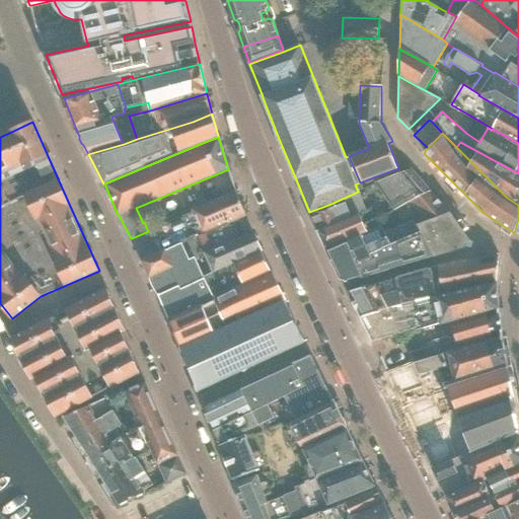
[(518,205),(518,173),(460,142),(456,147),(507,198),(518,205)]
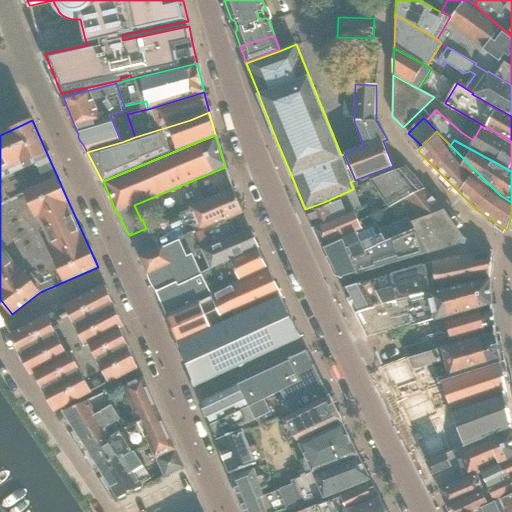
[(404,200),(426,191),(405,167),(370,181),(389,208),(404,200)]
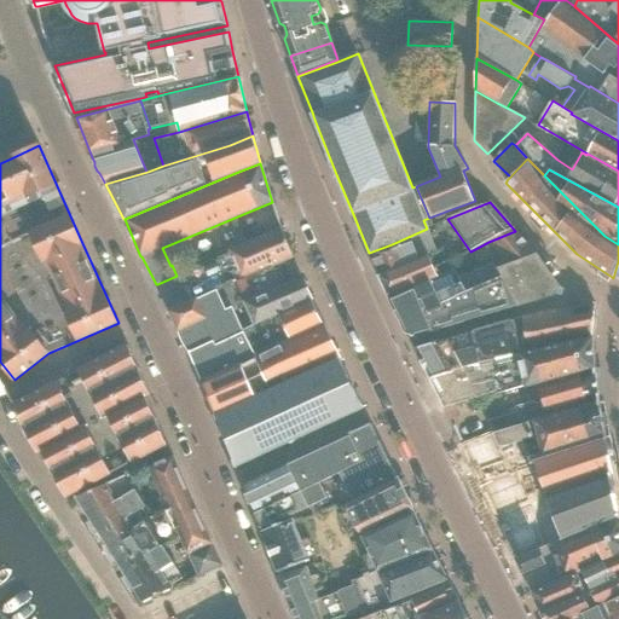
[(392,244),(369,253),(379,275),(444,248),(443,247),(435,250),(433,244),(441,241),(438,235),(452,230),(447,219),(427,229),(392,244)]
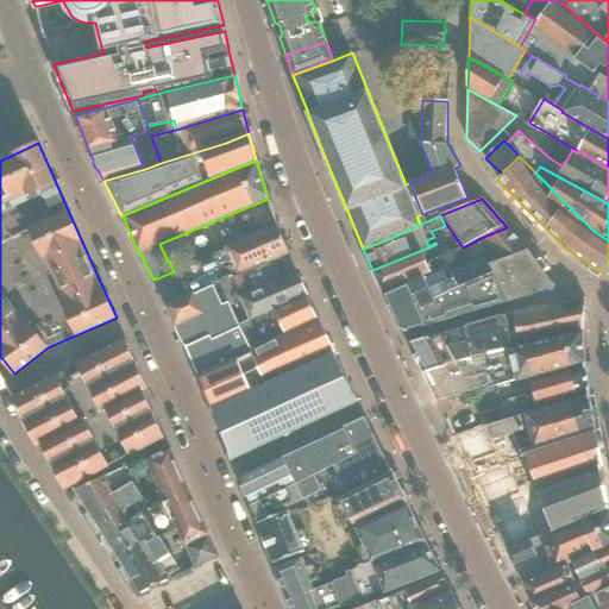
[(275,259),(288,253),(289,253),(277,225),(225,248),(214,252),(173,269),(174,271),(155,280),(168,306),(189,295),(213,286),(228,280),(237,276),(268,263),(275,259)]
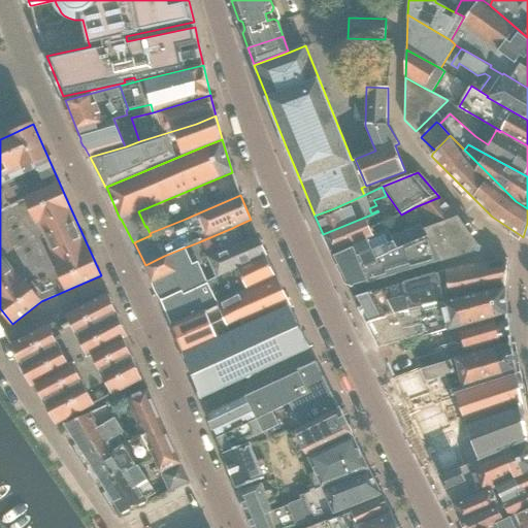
[(440,233),(462,224),(457,218),(439,197),(417,206),(430,222),(440,233)]
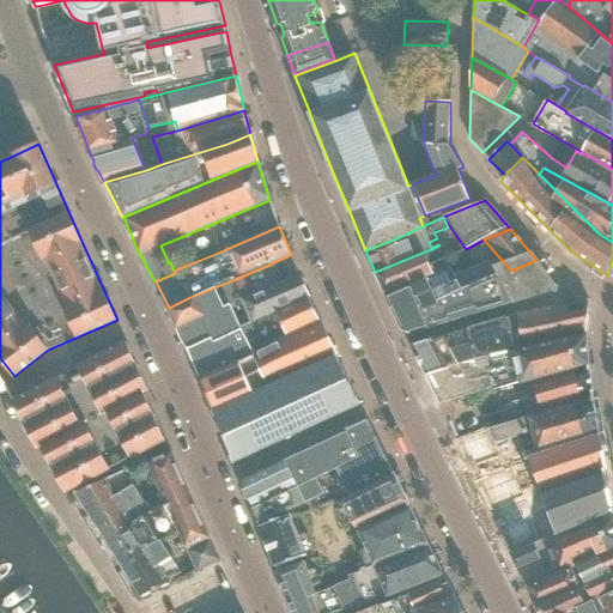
[(449,267),(445,258),(439,246),(375,272),(386,295),(408,286),(426,278),(428,277),(434,274),(449,267)]
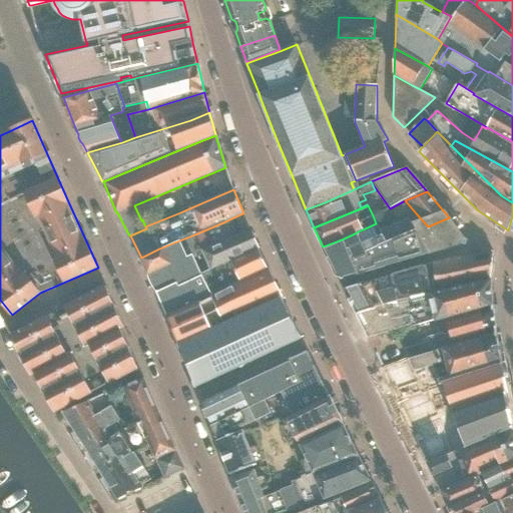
[(240,257),(259,248),(250,230),(249,229),(248,229),(242,213),(231,218),(225,221),(199,232),(192,235),(179,240),(159,248),(141,258),(140,258),(148,275),(157,292),(240,257)]
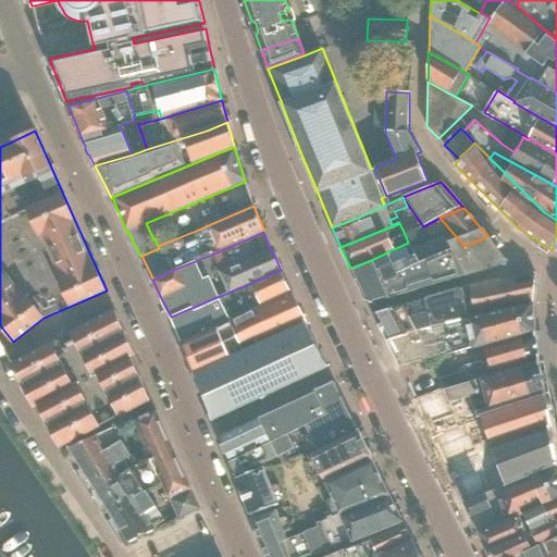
[(444,236),(412,249),(418,263),(419,264),(452,251),(465,275),(499,264),(503,258),(487,236),(465,246),(454,234),(447,236),(449,239),(446,239),(448,243),(447,243),(445,237),(444,236)]
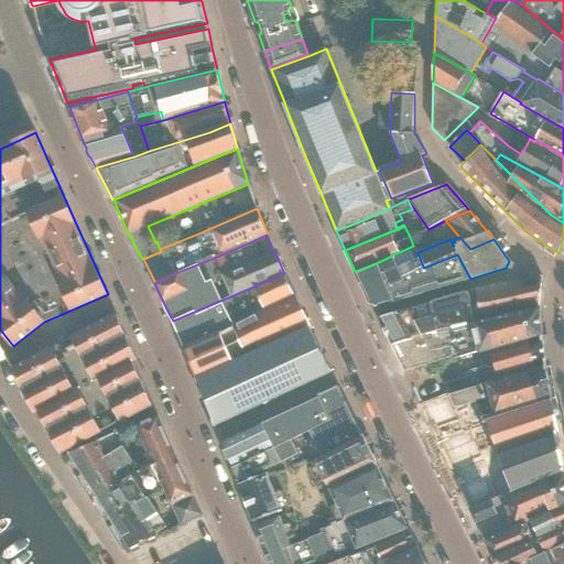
[(376,263),(355,271),(365,292),(388,282),(389,286),(402,281),(401,277),(403,277),(403,275),(421,268),(412,247),(399,252),(393,255),(392,256),(376,263)]
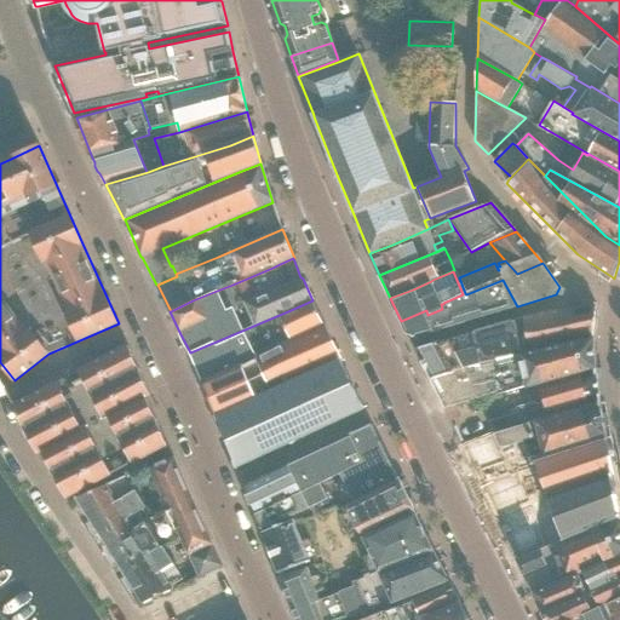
[(413,338),(517,306),(503,280),(466,294),(465,293),(463,294),(443,303),(443,304),(441,304),(442,309),(428,315),(426,310),(401,321),(407,336),(408,336),(413,337),(413,338)]
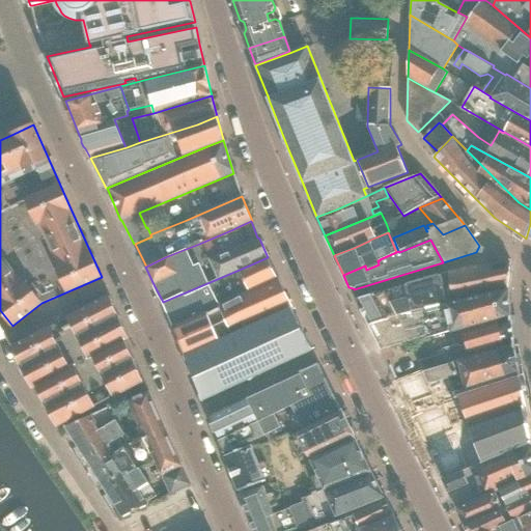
[(186,356),(291,308),(268,257),(249,266),(163,302),(186,356)]
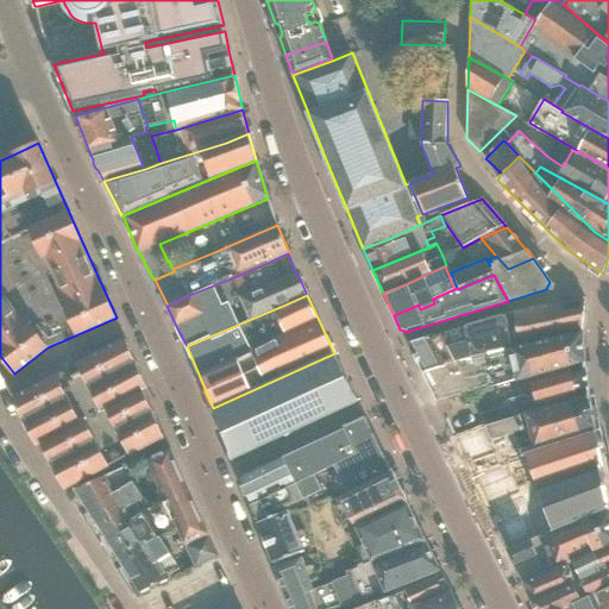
[(554,338),(583,332),(584,297),(514,312),(520,346),(554,338)]
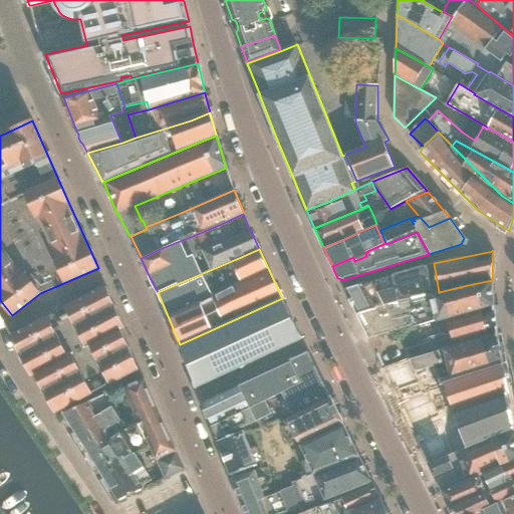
[(405,300),(433,293),(427,267),(425,267),(425,266),(392,276),(371,282),(384,308),(405,302),(405,300)]
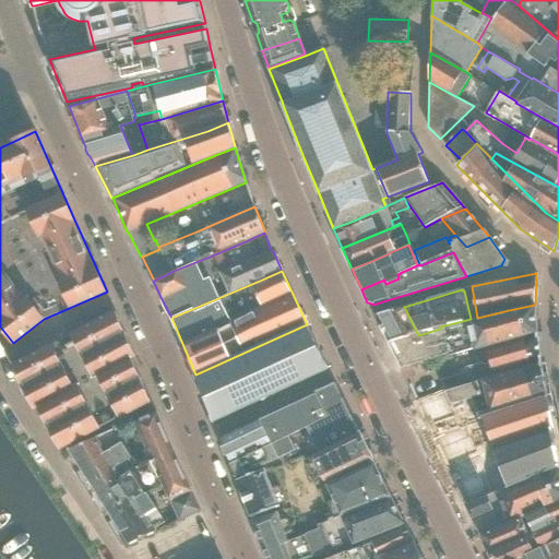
[(515,337),(537,332),(535,305),(509,310),(477,318),(471,319),(440,326),(440,329),(418,335),(389,345),(401,368),(447,354),(448,356),(474,348),(474,347),(515,337)]
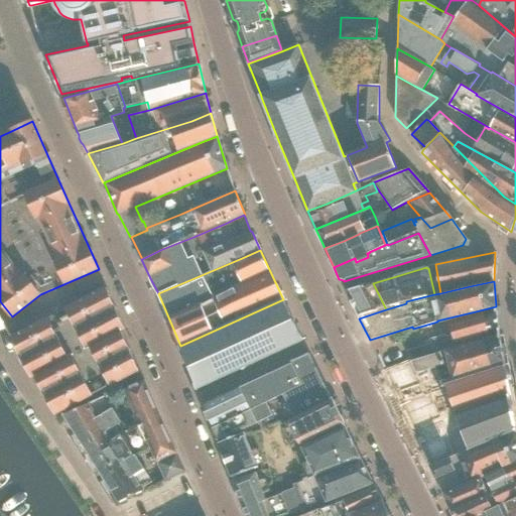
[(359,318),(386,309),(373,283),(364,285),(345,291),(359,318)]
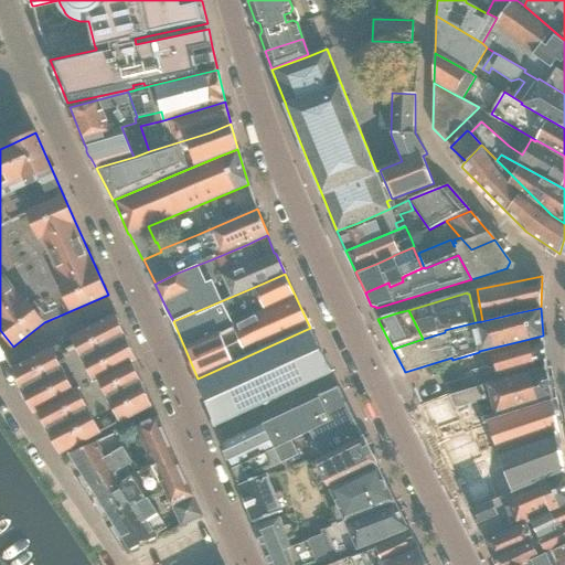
[(60,454),(152,406),(132,362),(137,360),(117,315),(11,370),(34,414),(38,412),(60,454)]
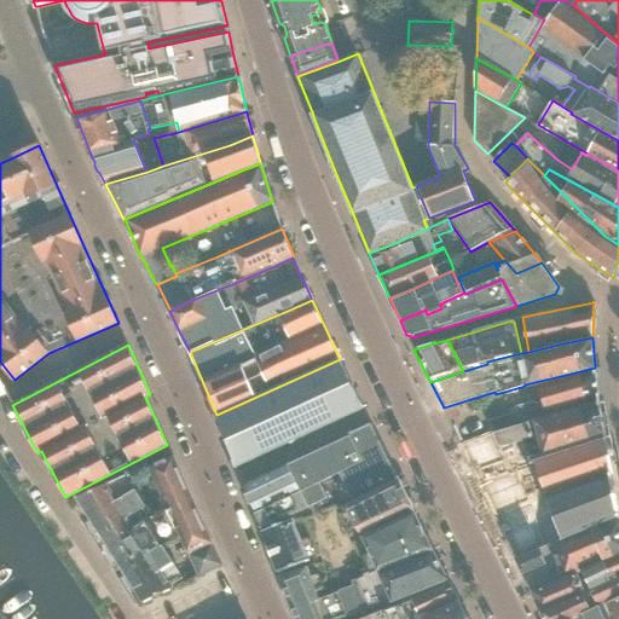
[(340,359),(217,415),(236,467),(363,409),(340,359)]
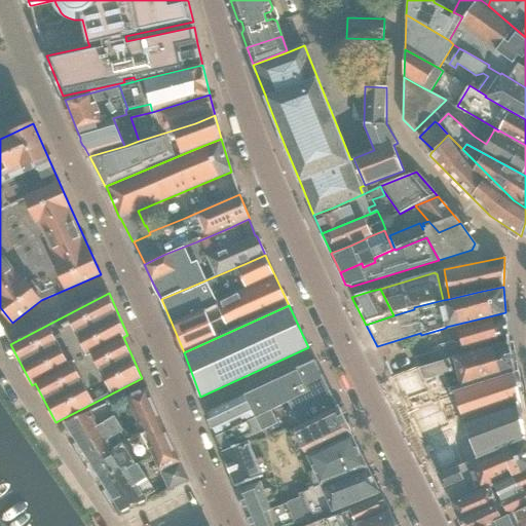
[(485,349),(509,342),(505,312),(485,317),(446,327),(446,328),(446,330),(457,328),(458,330),(461,341),(454,343),(453,340),(437,345),(439,350),(415,358),(417,367),(420,369),(447,361),(485,349)]
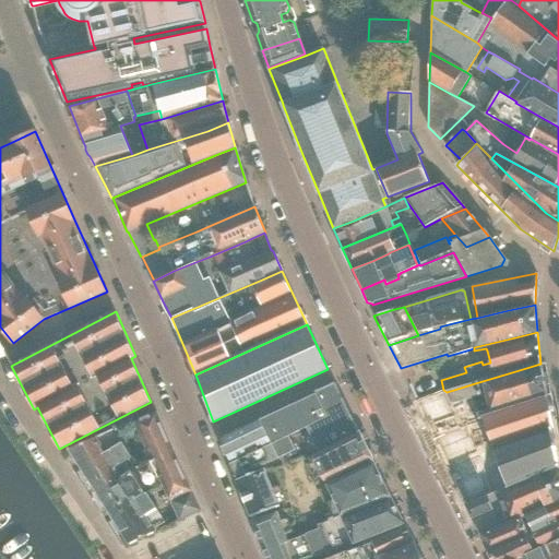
[(525,400),(546,393),(540,364),(515,371),(475,383),(478,394),(485,393),(489,409),(478,413),(478,418),(525,400)]
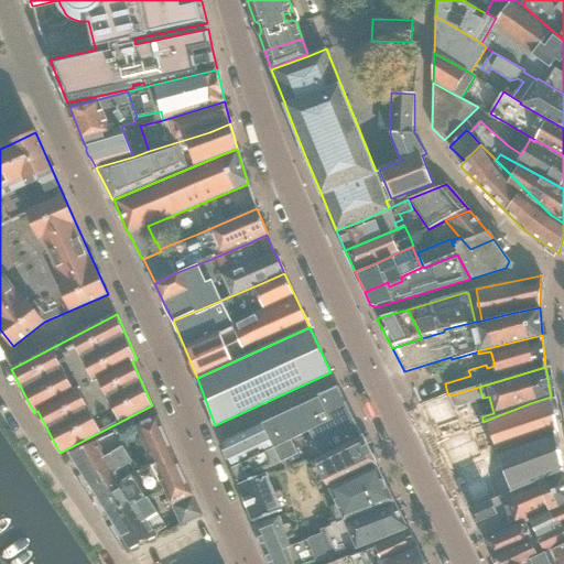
[(328,422),(308,432),(315,446),(321,456),(321,457),(343,446),(362,436),(338,387),(317,396),(318,398),(317,399),(328,422)]
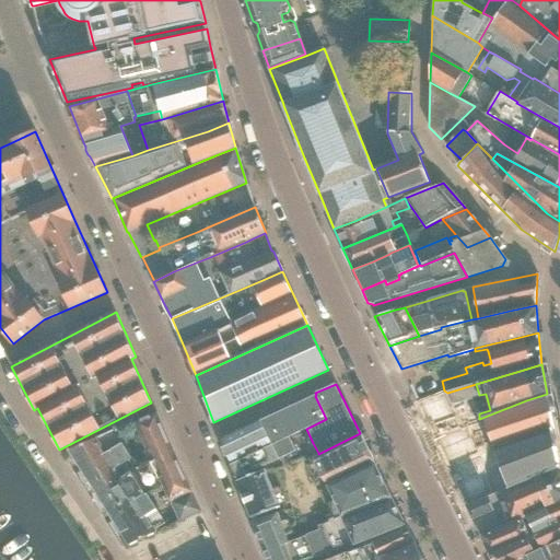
[(447,393),(446,394),(450,401),(450,403),(452,407),(453,406),(478,398),(479,396),(479,395),(476,384),(447,393)]
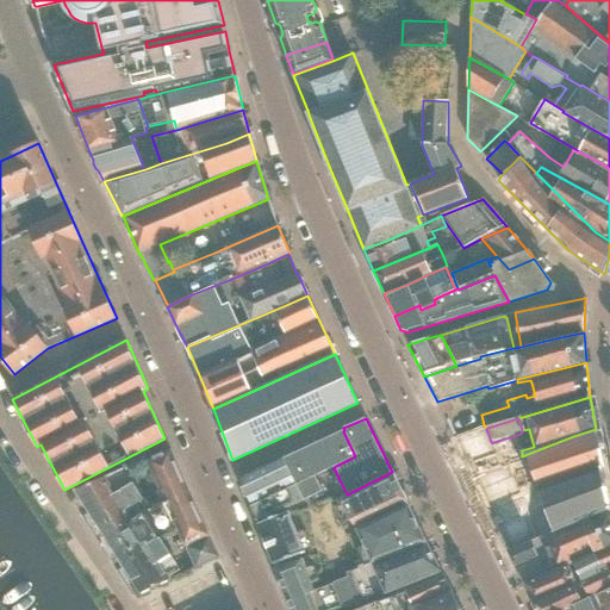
[(485,429),(454,439),(462,456),(472,477),(503,465),(492,443),(490,439),(485,429)]
